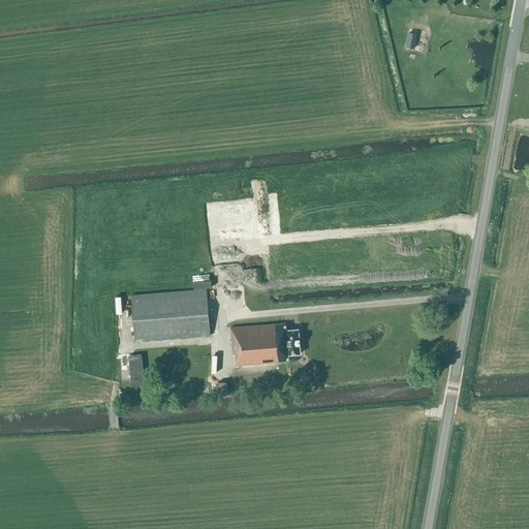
[(413,34),(421,36),(423,29),(415,27),(413,34)]
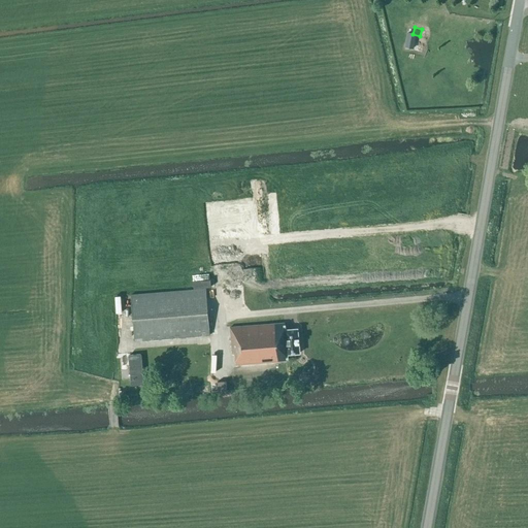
[(414,48),(416,40),(406,39),(405,47),(414,48)]
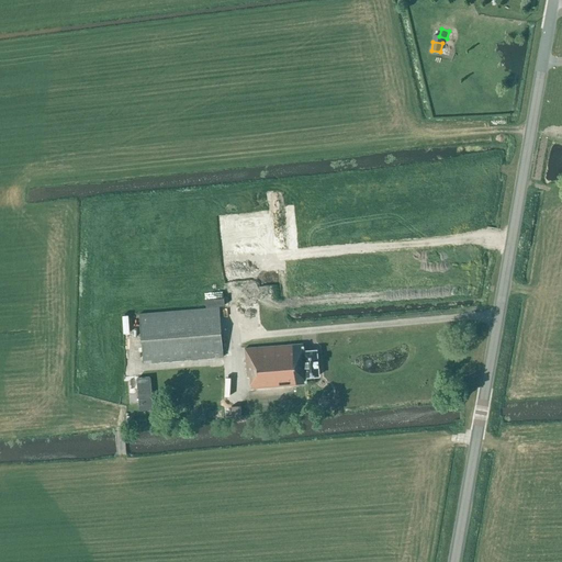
[(206,307),(225,305),(224,299),(205,300),(206,307)]
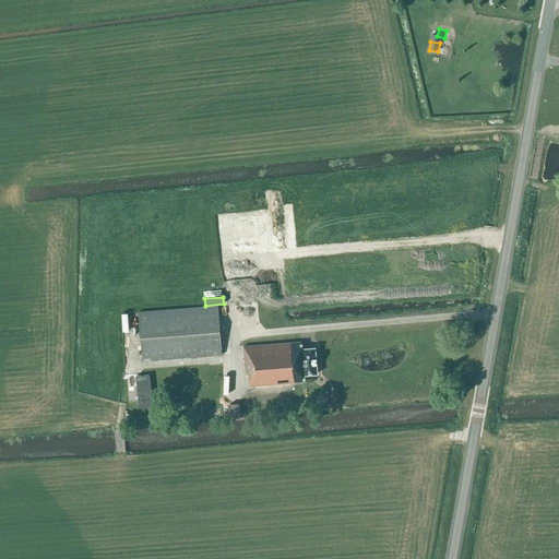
[(142,361),(222,355),(218,306),(139,312),(142,361)]
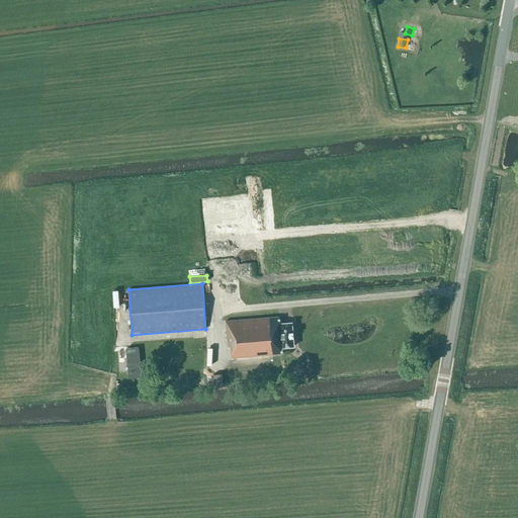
[(280,323),(279,317),(226,321),(228,348),(231,347),(232,358),(282,353),(282,347),(294,346),(292,322),(280,323)]
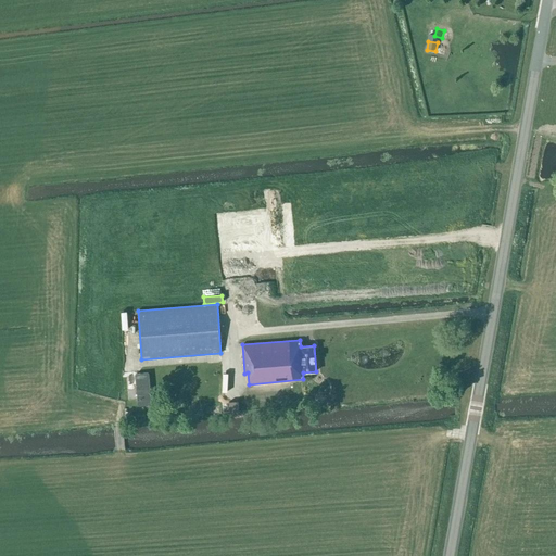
[(138,406),(152,405),(149,373),(135,375),(138,406)]
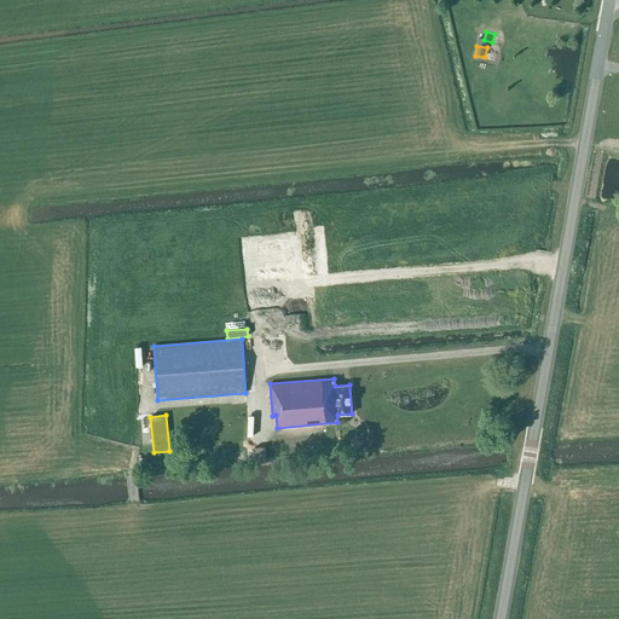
[(256,460),(266,460),(265,446),(255,447),(256,460)]
